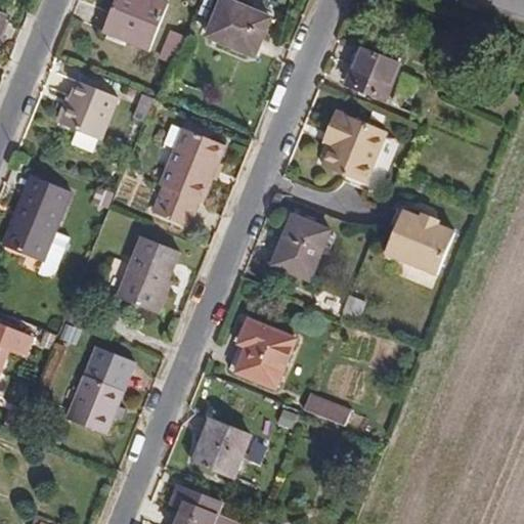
[(150,51),(169,4),(160,0),(150,0),(150,3),(142,0),(117,0),(104,33),(150,51)]
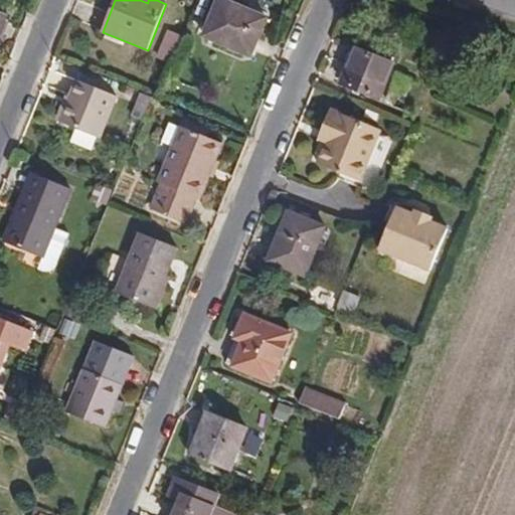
[(251,55),(268,18),(223,0),(218,0),(204,35),(251,55)]
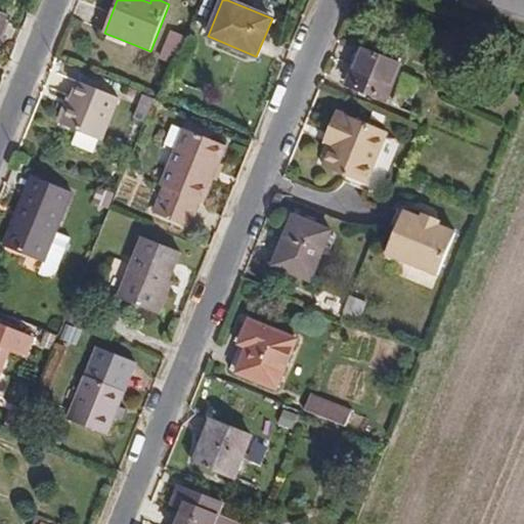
[(7,33),(12,18),(7,16),(1,31),(7,33)]
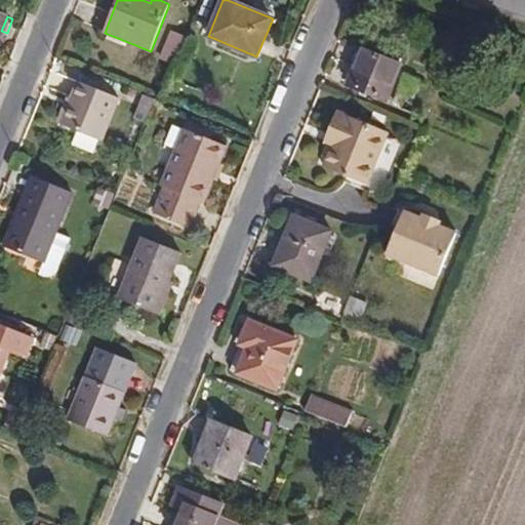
[(170,61),(182,35),(167,29),(157,55),(170,61)]
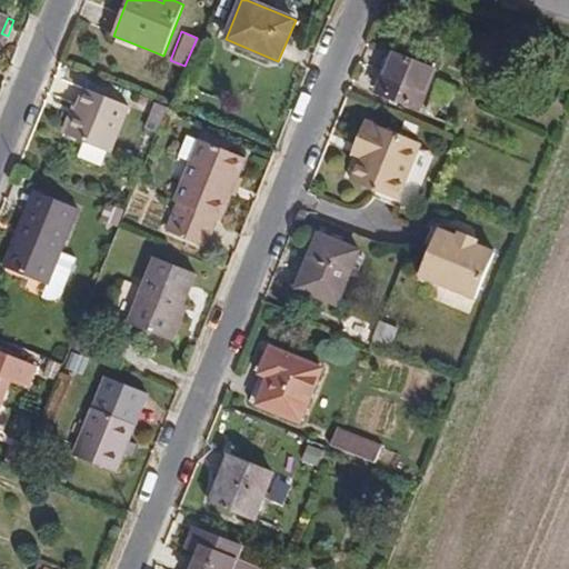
[(419,109),(436,71),(393,53),(377,91),(419,109)]
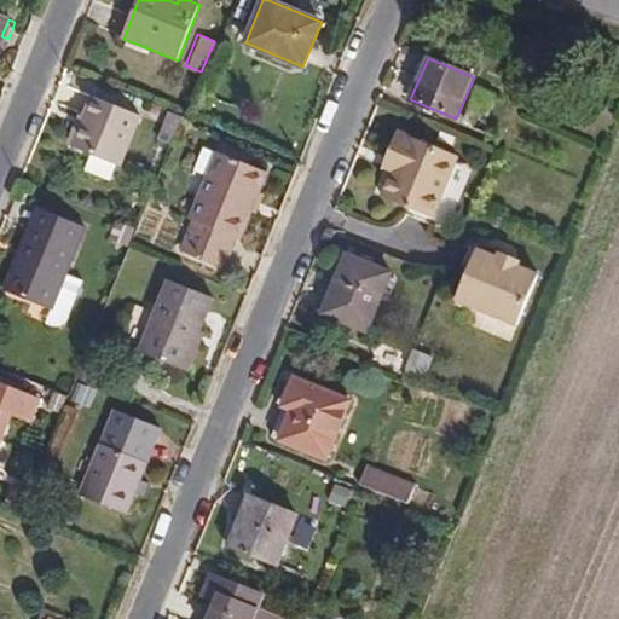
[(210,76),(214,68),(206,64),(203,73),(210,76)]
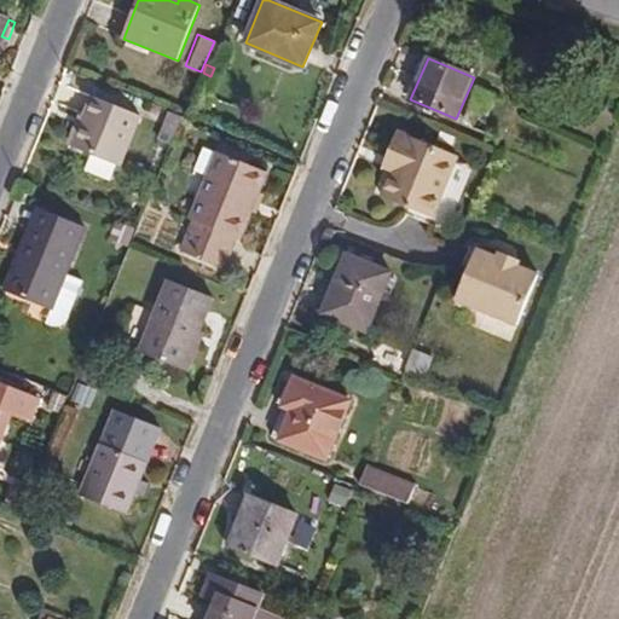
[(91,97),(82,116),(85,117),(73,148),(92,155),(117,166),(122,168),(143,117),(91,97)]
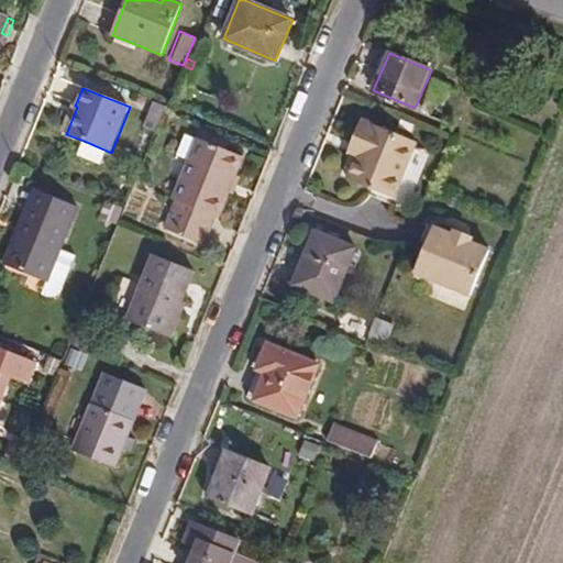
[(155,132),(166,106),(154,101),(143,128),(155,132)]
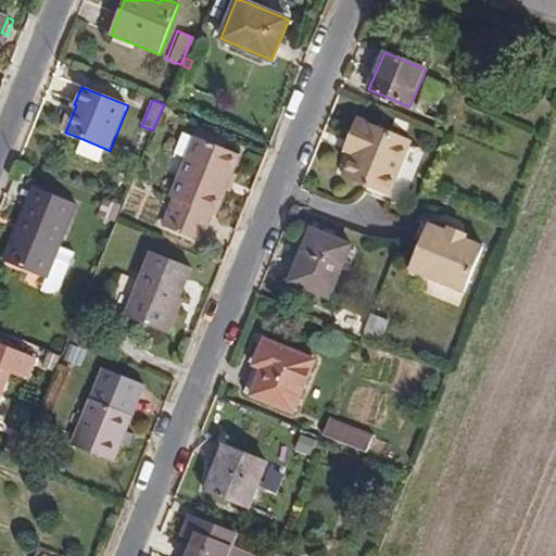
[(65,133),(76,105),(74,104),(72,102),(60,130),(65,133)]
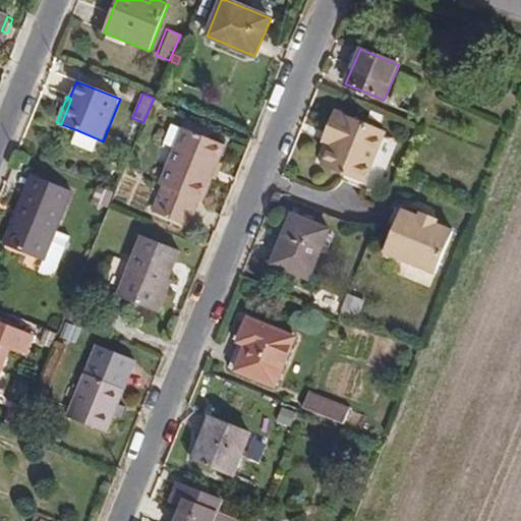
[(364,183),(386,131),(336,111),(326,134),(333,137),(329,147),(322,166),(364,183)]
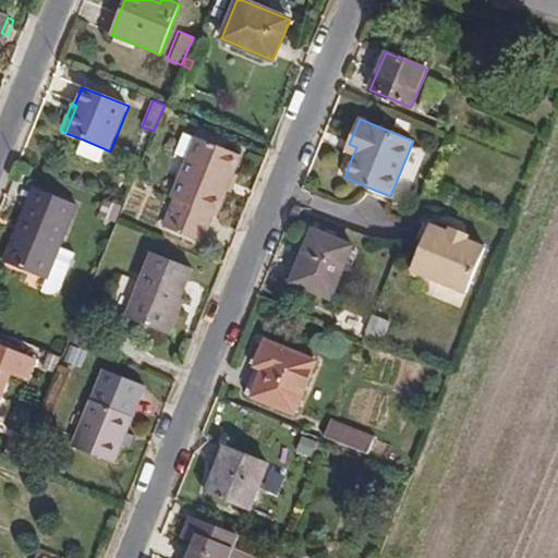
[(232,178),(241,157),(226,150),(218,147),(220,142),(199,132),(196,138),(189,159),(172,198),(176,199),(164,228),(203,243),(214,215),(217,216),(226,193),(232,178)]
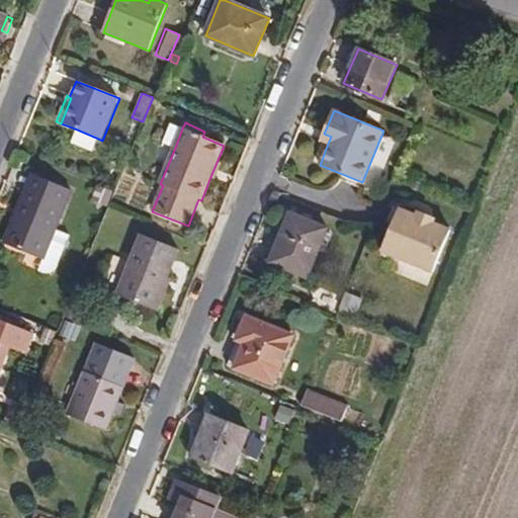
[(175,148),(182,128),(170,123),(163,142),(175,148)]
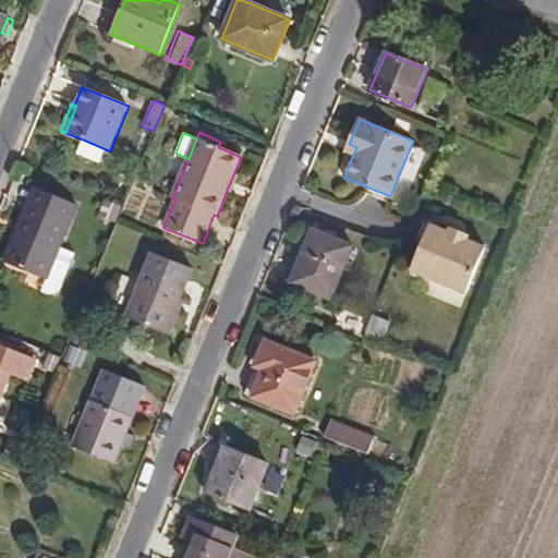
[(100,162),(106,149),(83,140),(77,153),(100,162)]
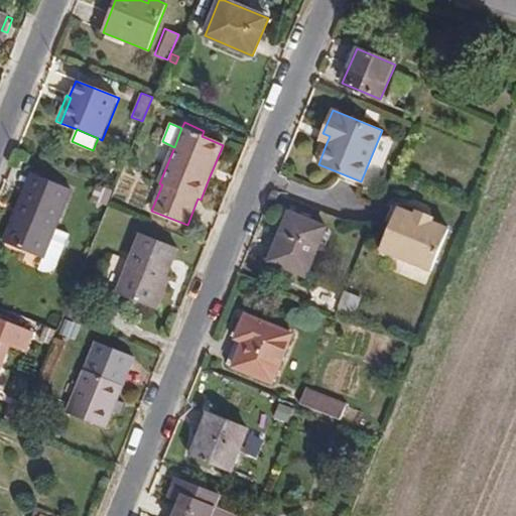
[(209,139),(211,134),(204,131),(202,136),(209,139)]
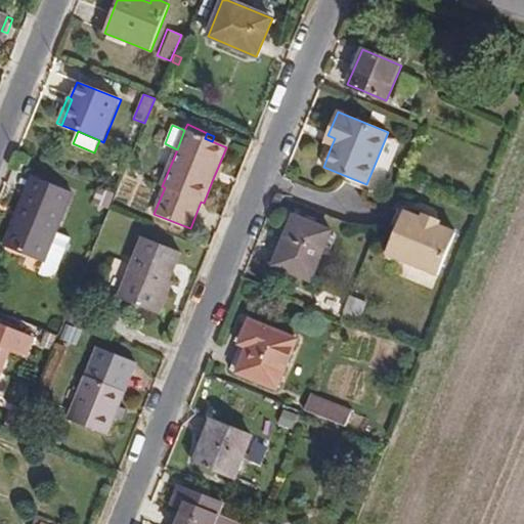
[(331,147),(335,138),(328,135),(323,144),(331,147)]
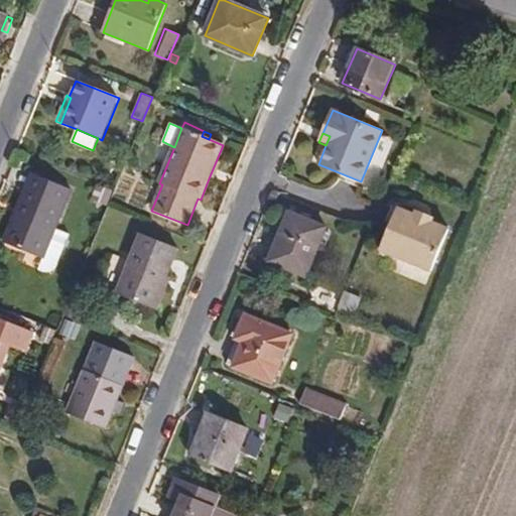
[(215,180),(221,167),(215,164),(209,178),(215,180)]
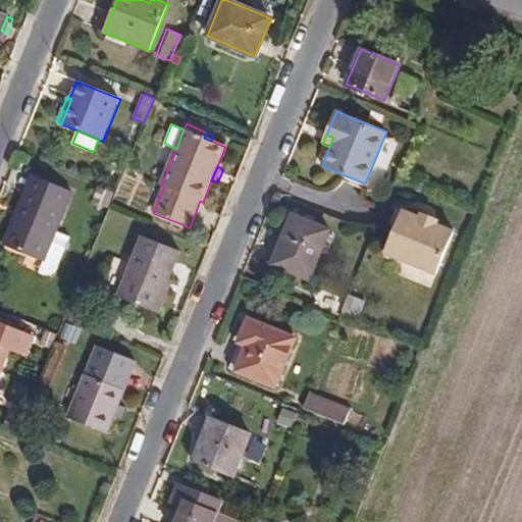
[(19,224),(38,177),(33,174),(13,221),(19,224)]
